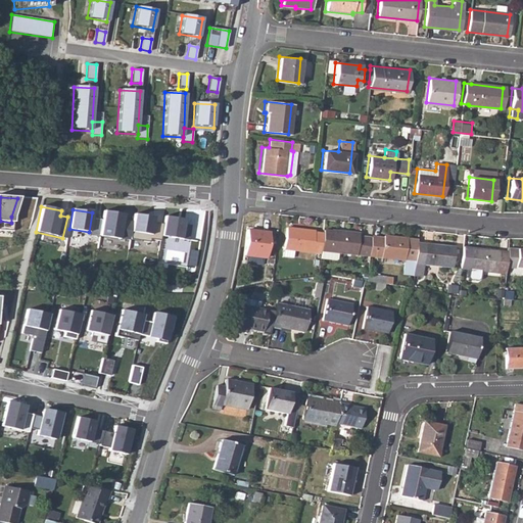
[(124,216),(103,211),(99,236),(130,241),(131,233),(133,222),(123,220),(124,216)]
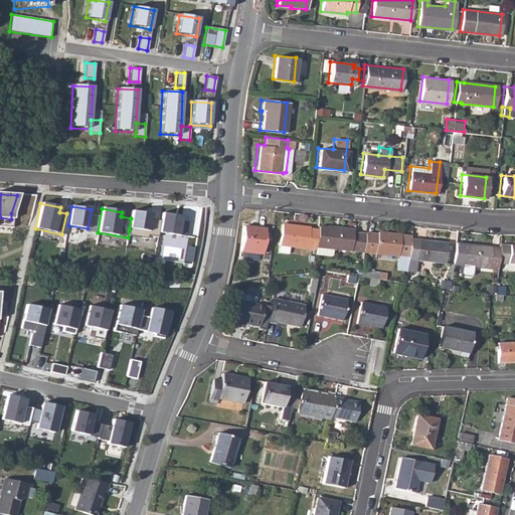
[(152,213),(132,211),(131,218),(129,229),(149,232),(152,213)]
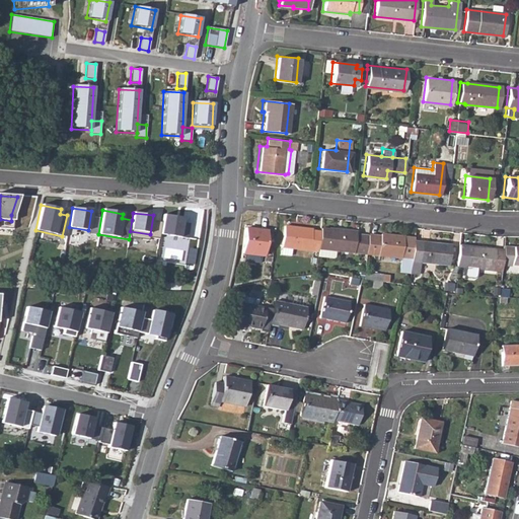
[(183,218),(163,215),(160,234),(189,238),(191,223),(182,222),(183,218)]
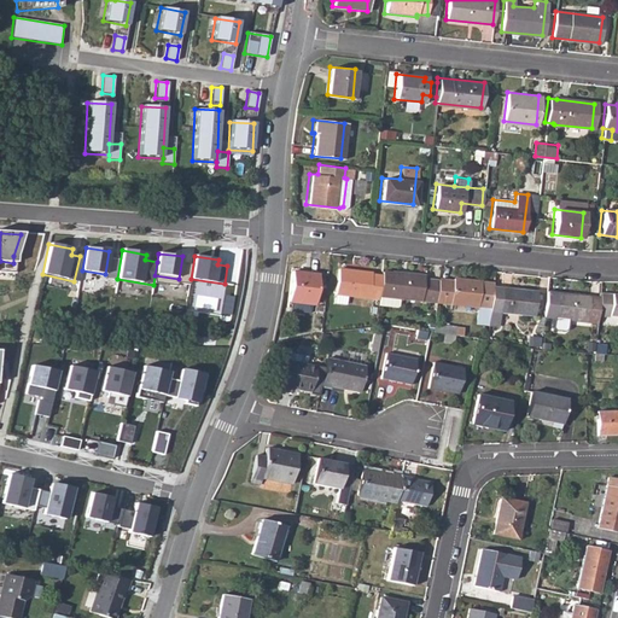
[(347,293),(377,297),(377,293),(379,274),(369,273),(369,272),(336,268),(332,302),(345,303),(347,293)]
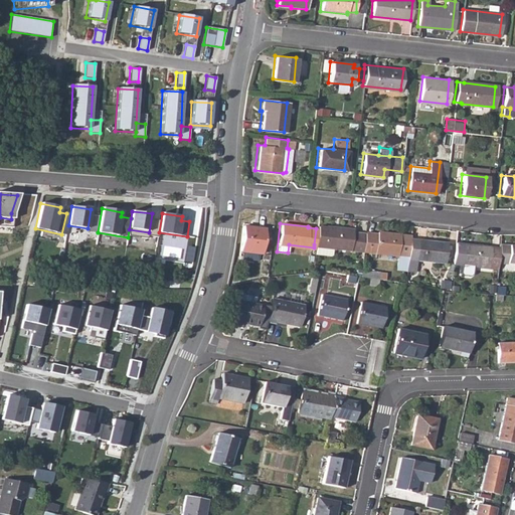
[(241,225),(239,249),(263,251),(265,227),(241,225)]
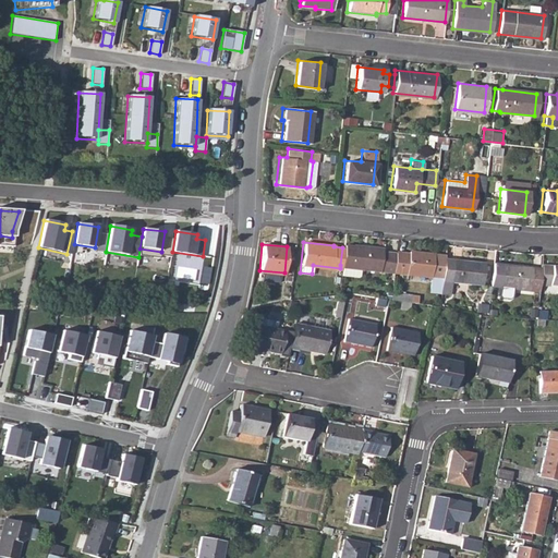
[(342,247),(340,265),(359,267),(391,271),(393,252),(380,251),(380,247),(351,244),(351,245),(343,245),(342,247)]
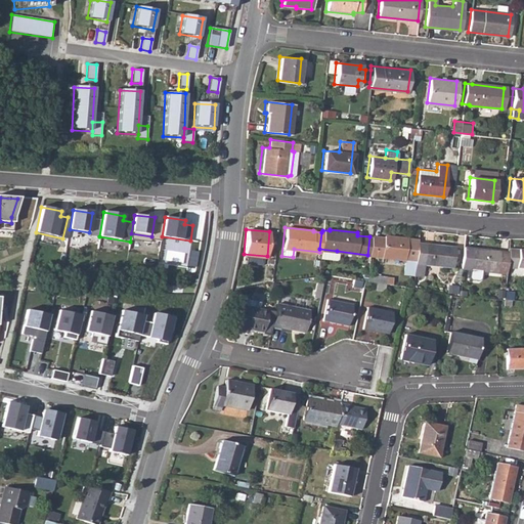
[(369,236),(367,255),(374,255),(402,259),(405,238),(382,235),(381,238),(369,236)]
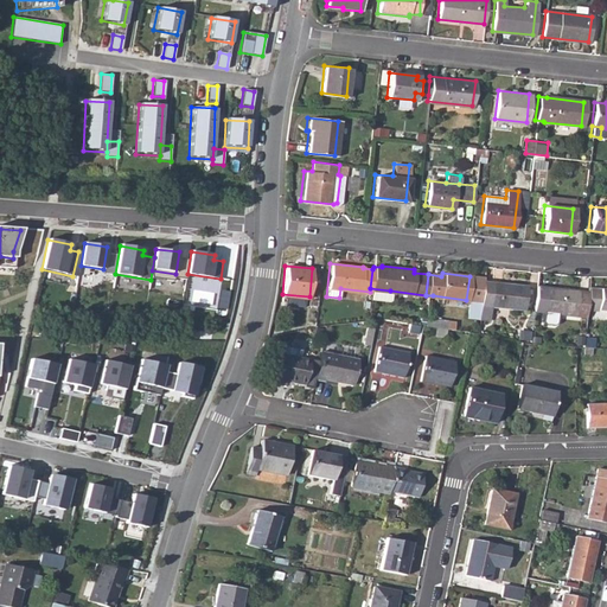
[(481,281),(478,305),(487,305),(522,310),(525,286),(481,281)]
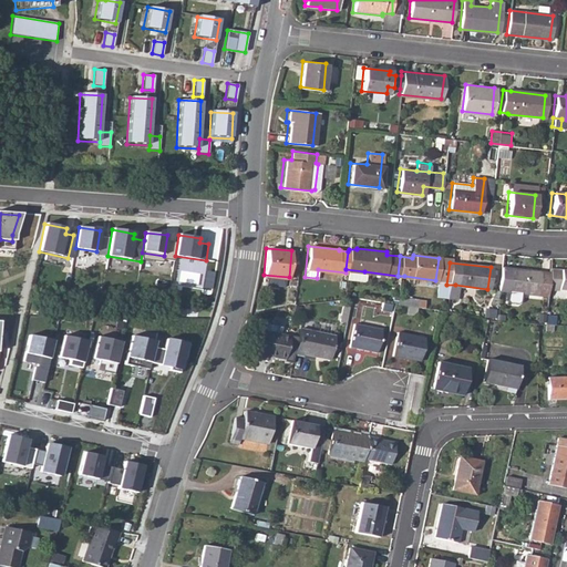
[(548,274),(547,287),(558,288),(560,269),(549,268),(548,274)]
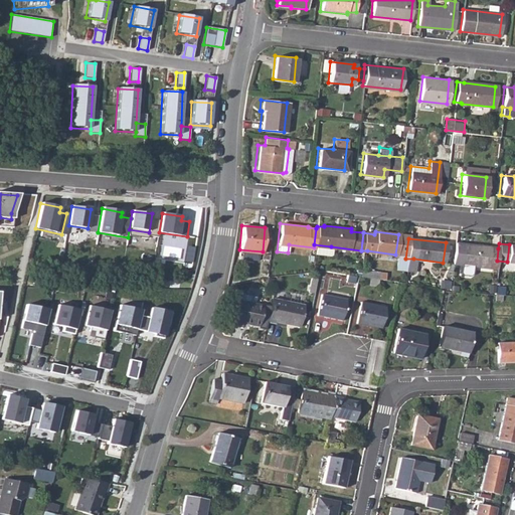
[(331,246),(314,244),(314,247),(314,252),(330,253),(331,246)]
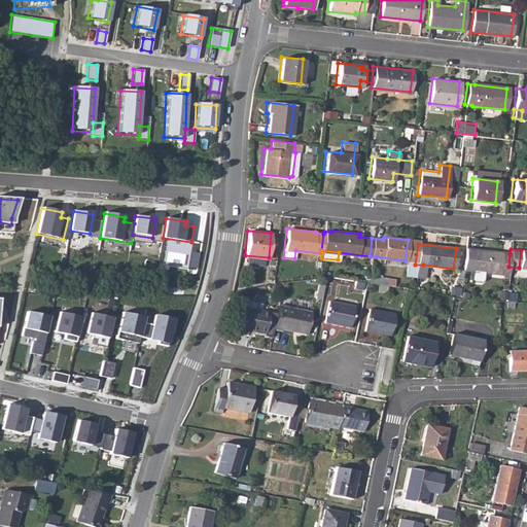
[(473,250),(471,272),(470,280),(471,282),(481,283),(483,281),(483,273),(507,275),(508,267),(510,254),(473,250)]
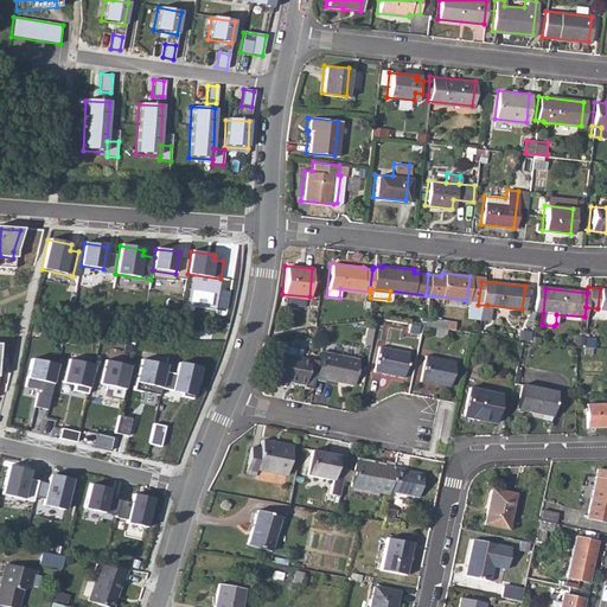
[(478,305),(477,317),(486,318),(487,305),(478,305)]
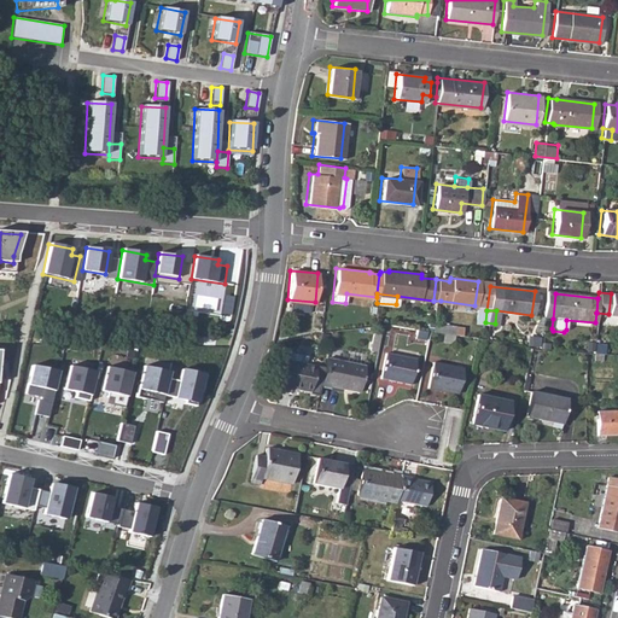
[(431,326),(430,334),(442,337),(452,338),(452,330),(431,326)]
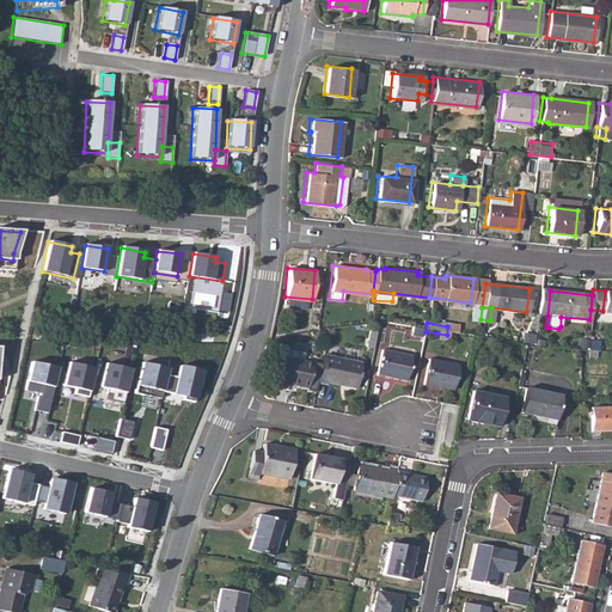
[(383,349),(378,374),(408,380),(412,355),(383,349)]
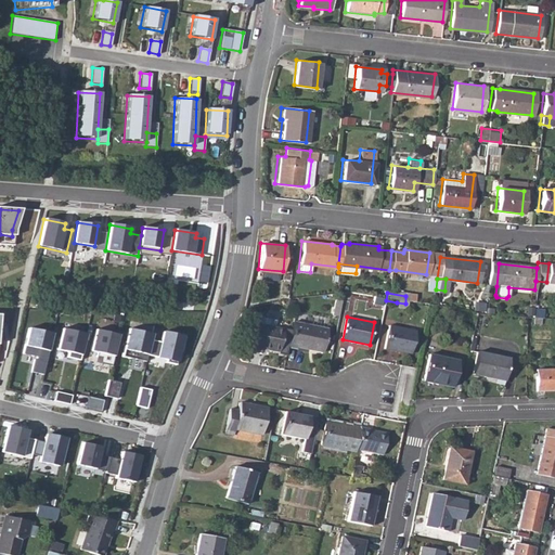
[(256,319),(250,350),(260,352),(260,349),(278,352),(282,331),(273,328),(274,322),(256,319)]
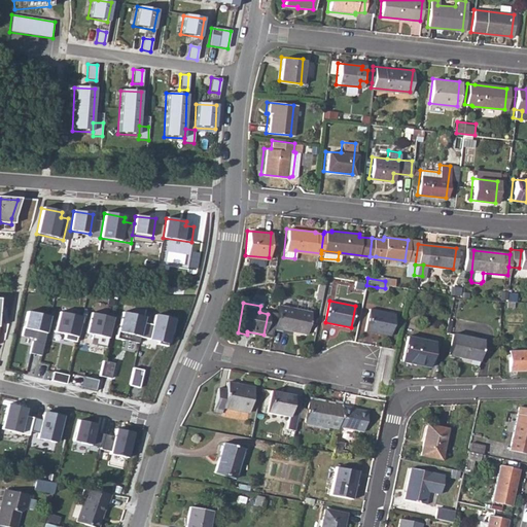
[(277,307),(273,329),(281,331),(281,329),(306,335),(310,313),(277,307)]
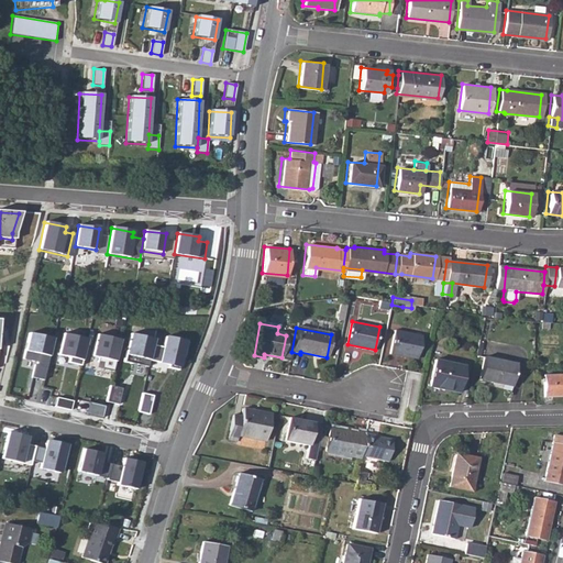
[(395,330),(390,352),(419,359),(423,335),(395,330)]
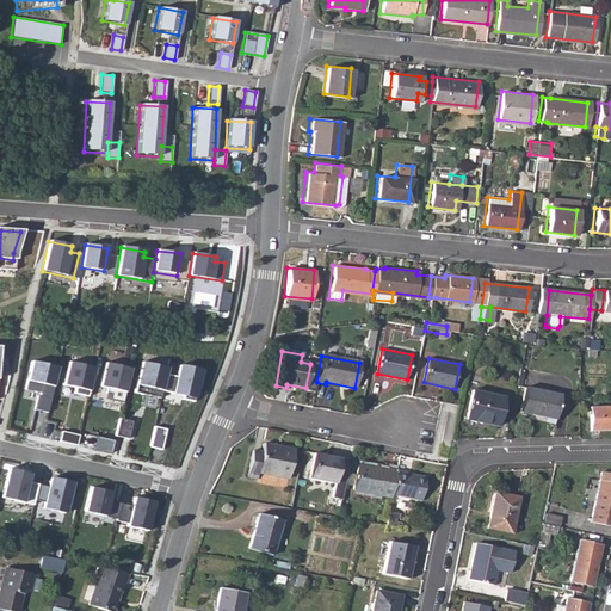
[(93,368),(67,362),(61,384),(74,388),(73,395),(87,399),(93,368)]
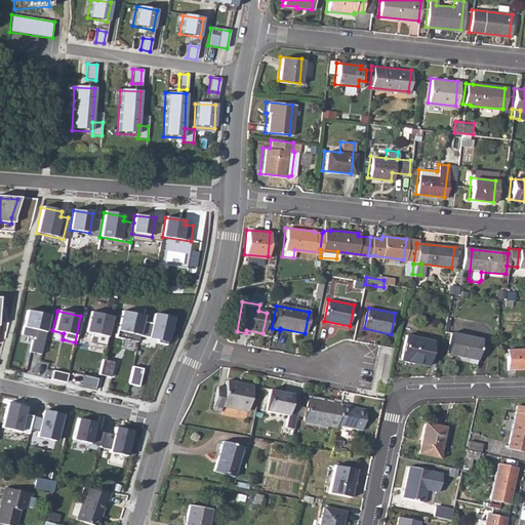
[(49,316),(27,312),(23,334),(35,336),(34,340),(32,340),(30,352),(41,354),(49,316)]
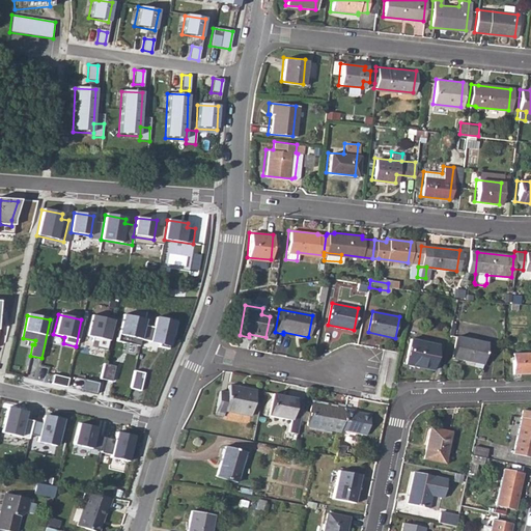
[(113,320),(90,315),(86,336),(93,337),(91,345),(107,350),(113,320)]
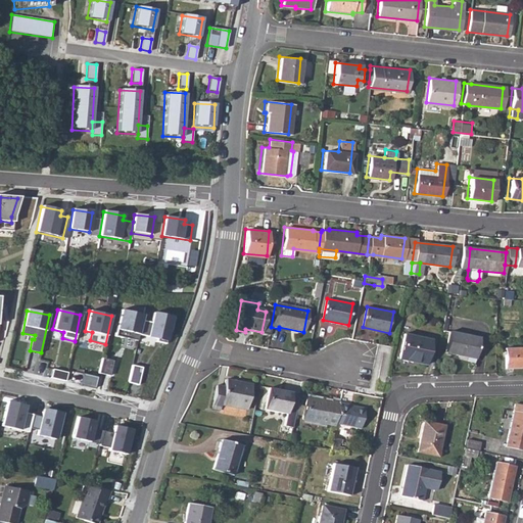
[(142,321),(143,316),(120,311),(115,330),(139,336),(139,334),(142,321)]
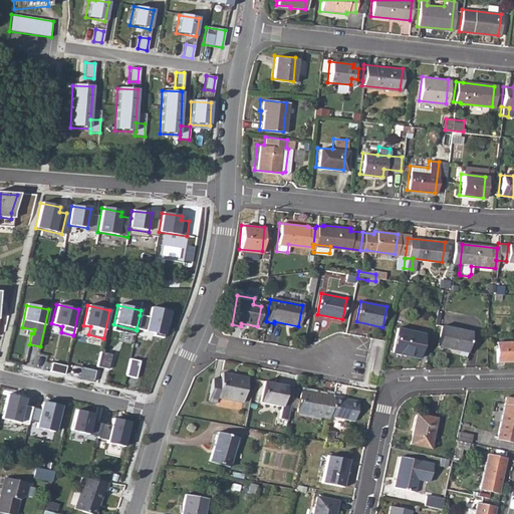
[(171,313),(151,308),(148,317),(140,315),(137,328),(163,334),(165,325),(168,326),(171,313)]
